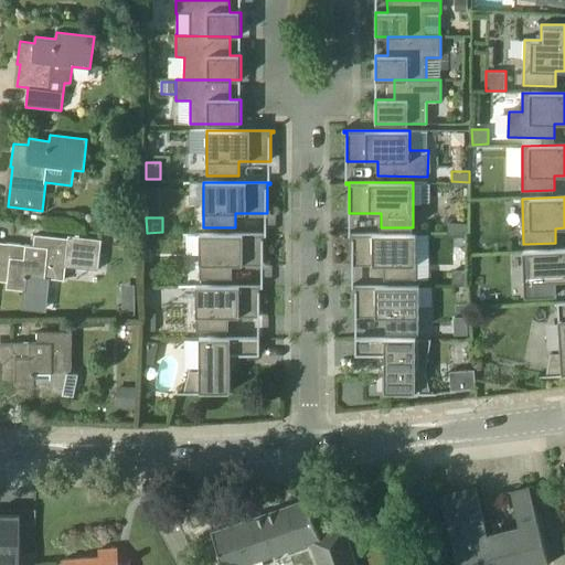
[(467,234),(467,223),(447,223),(447,234),(467,234)]
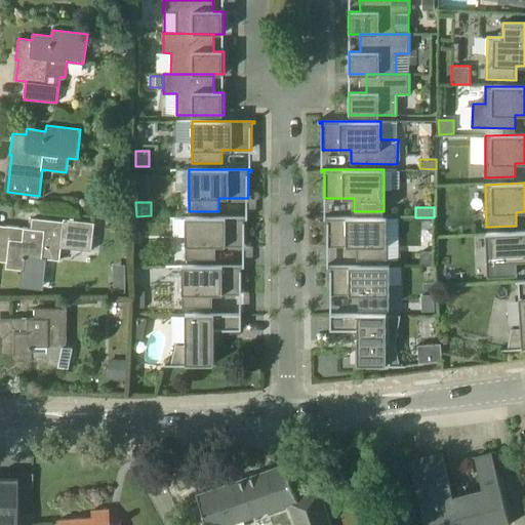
[(248,217),(186,217),(186,259),(215,259),(215,246),(245,246),(245,219),(248,219),(248,217)]
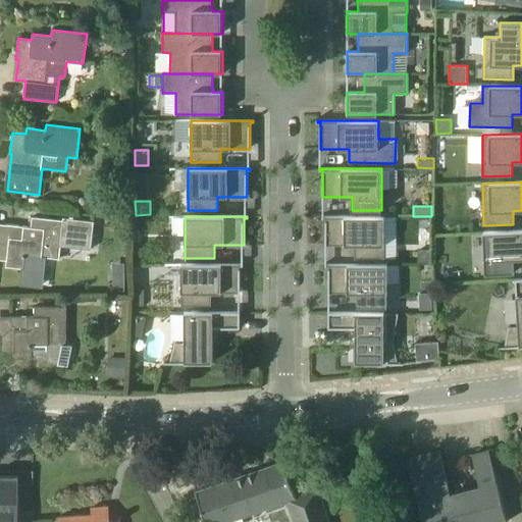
[(325,245),(355,245),(355,258),(384,258),(384,216),(322,216),(322,218),(325,218),(325,245)]
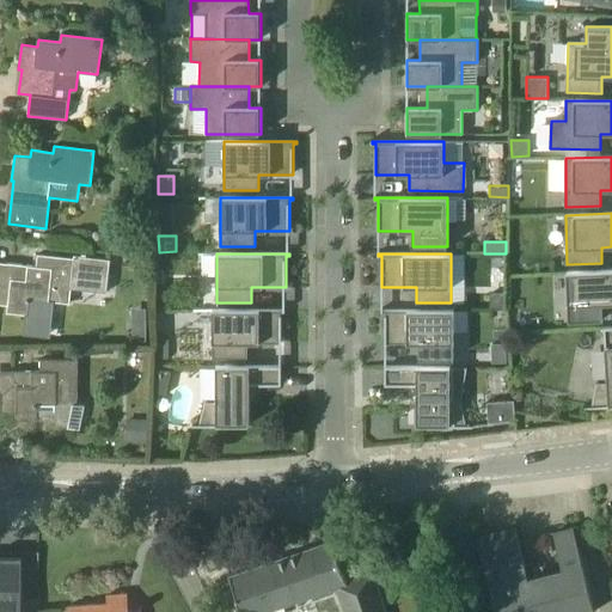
[(7,312),(60,318),(61,303),(71,304),(72,289),(105,293),(110,259),(73,255),(73,258),(37,255),(36,265),(7,263),(6,277),(0,276),(0,304),(7,306),(7,312)]
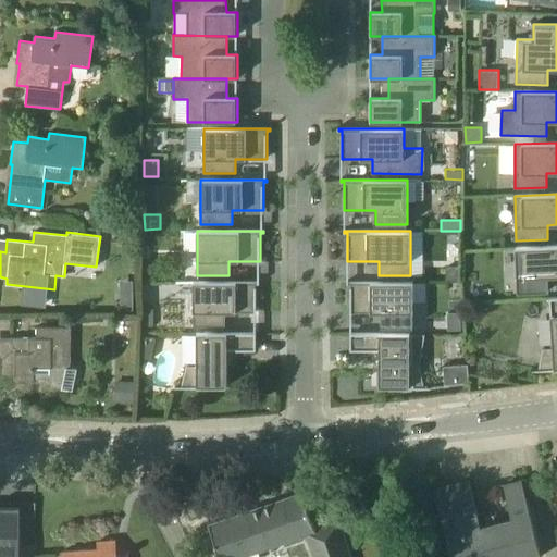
[(548,277),(556,276),(556,246),(516,248),(518,293),(549,291),(548,277)]
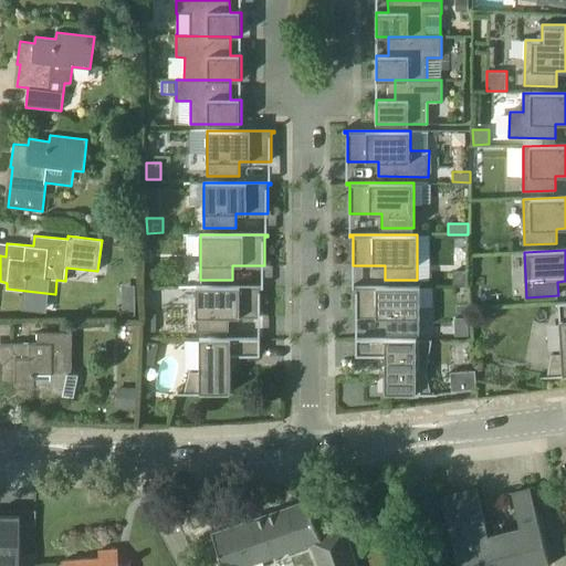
[(467,285),(467,271),(452,271),(452,285),(467,285)]
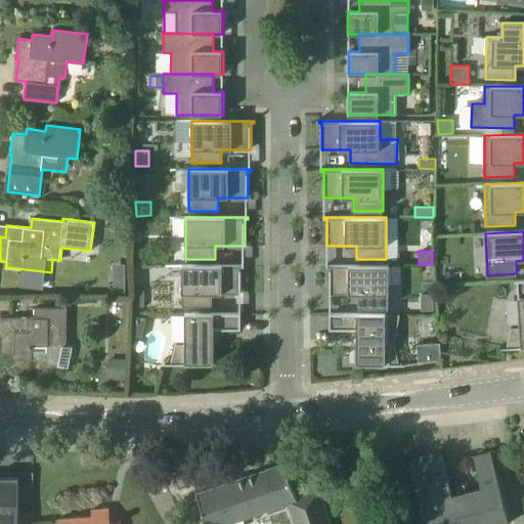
[(245,265),(182,265),(182,307),(212,307),(212,294),(241,294),(241,267),(245,267),(245,265)]
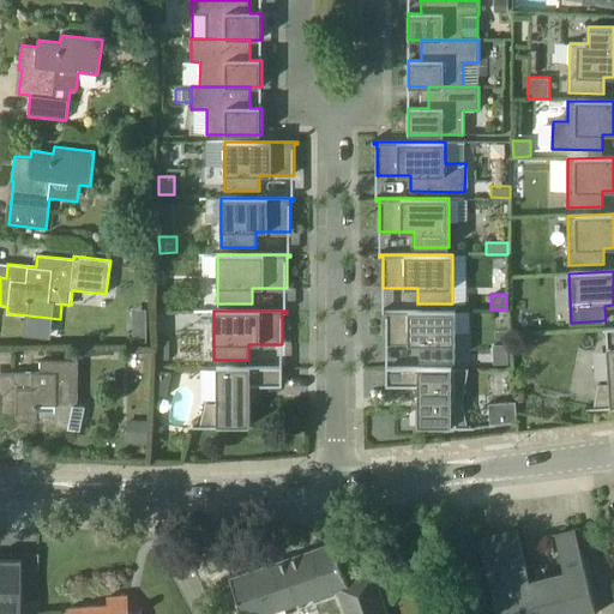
[(386,344),(421,344),(420,360),(456,360),(456,311),(383,311),(383,313),(386,313),(386,344)]
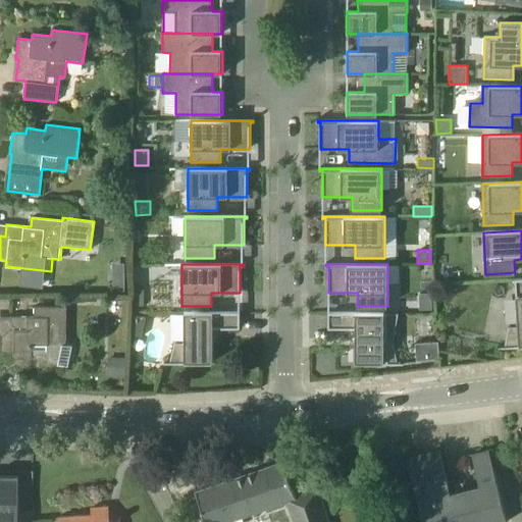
[(500,347),(500,348),(521,346),(521,278),(515,279),(518,325),(509,326),(505,346),(500,347)]
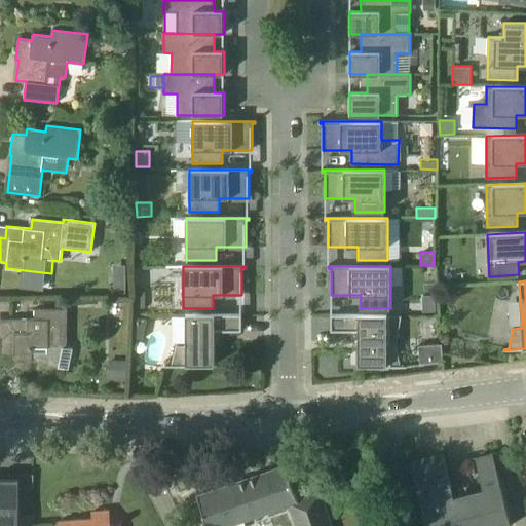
[(113,293),(125,293),(125,282),(113,283),(113,293)]
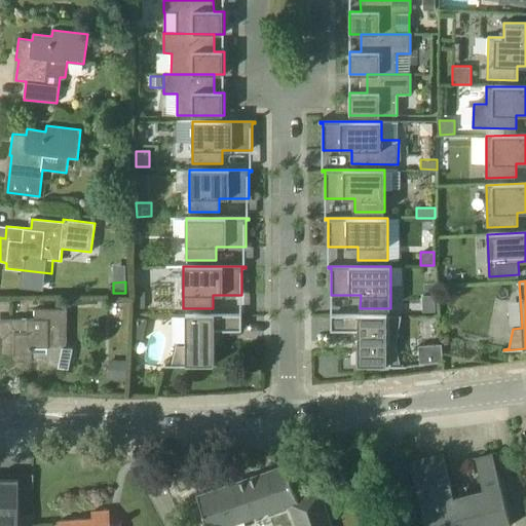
[(436,297),(422,297),(422,314),(436,314),(436,297)]
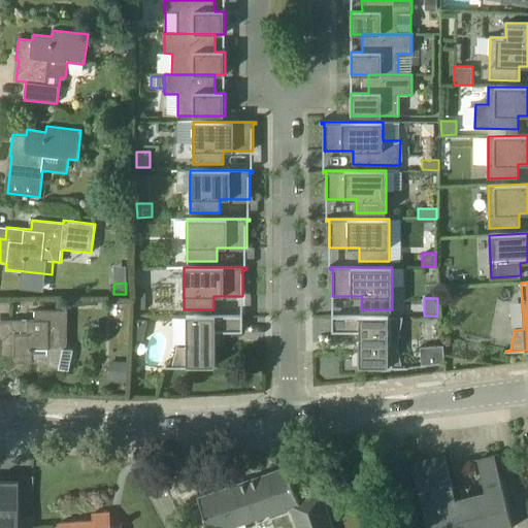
[(73,351),(66,350),(67,310),(34,309),(34,320),(10,320),(10,332),(0,332),(0,356),(14,356),(14,362),(33,362),(32,359),(47,359),(47,366),(69,371),(73,351)]
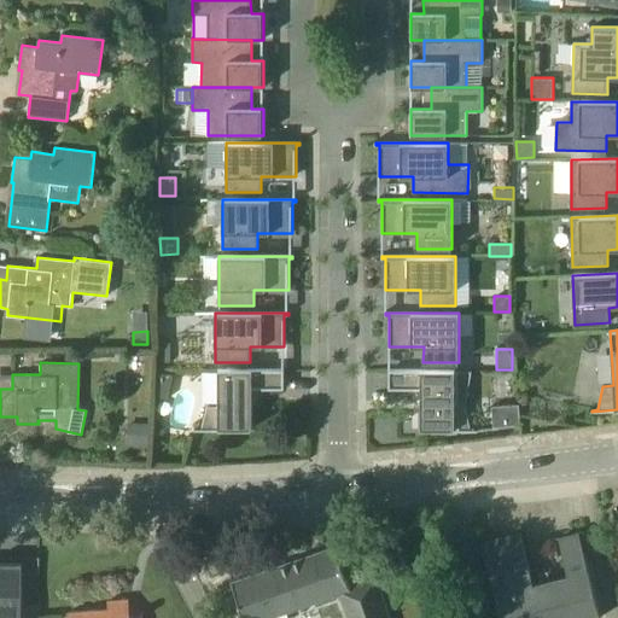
[(284,369),(219,369),(219,406),(207,406),(200,429),(194,429),(194,430),(251,430),(251,429),(252,429),(252,389),(284,389),(284,369)]
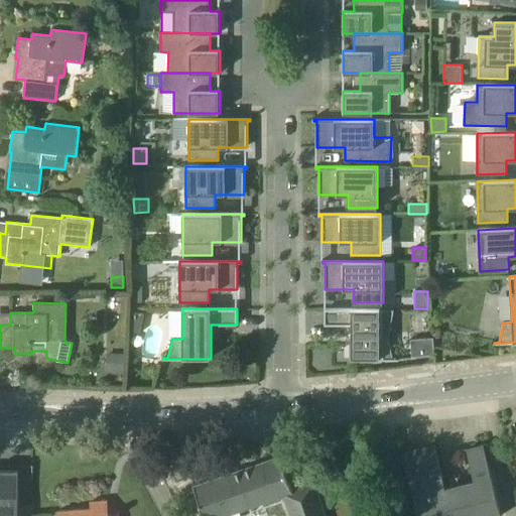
[(380,339),(380,308),(325,308),(325,325),(352,325),(352,359),(352,360),(399,360),(399,358),(394,358),(389,339),(380,339)]
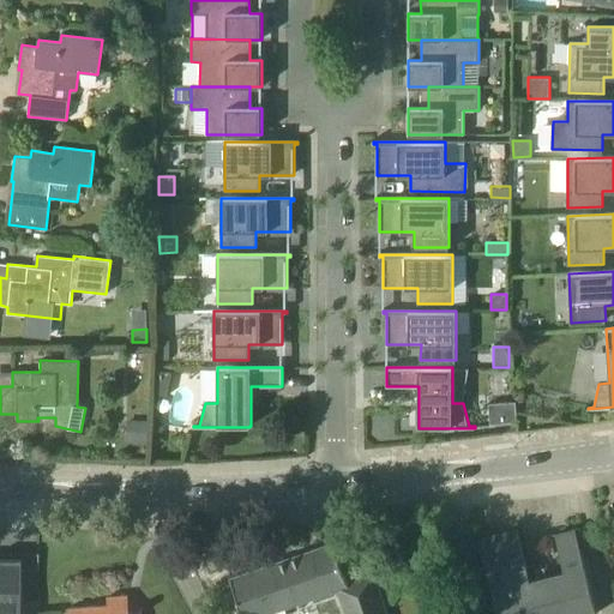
[(158,372),(157,396),(168,396),(172,372),(158,372)]
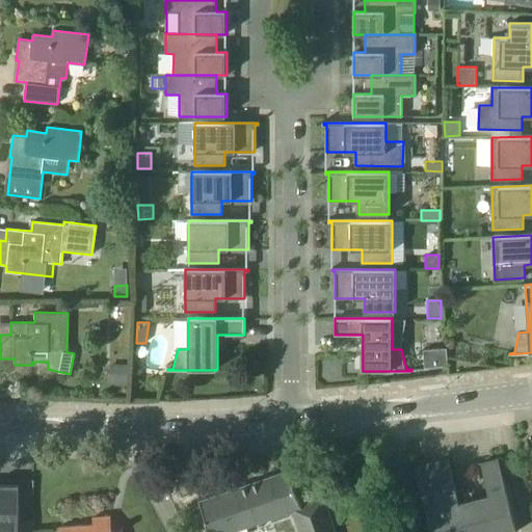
[(424,349),(425,368),(448,365),(447,348),(424,349)]
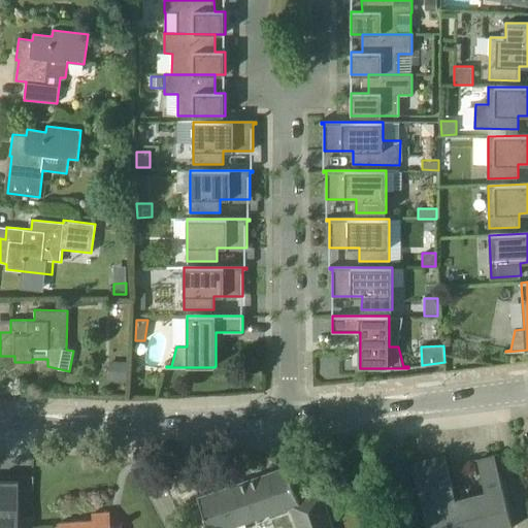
[(109,361),(109,381),(127,381),(127,361),(109,361)]
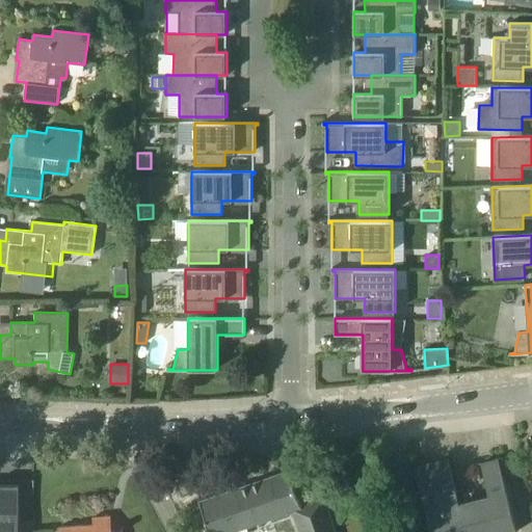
[(430,531),(513,531),(517,531),(502,474),(484,479),(489,496),(473,500),(473,496),(463,498),(464,502),(459,503),(448,459),(415,468),(420,487),(422,487),(428,511),(426,512),(430,531)]
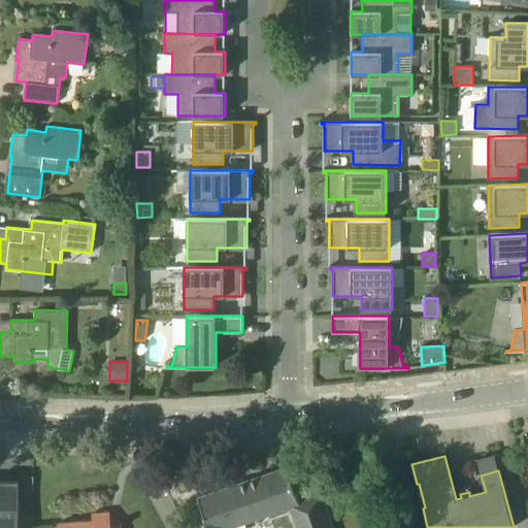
[(331,527),(321,495),(300,502),(288,466),(198,497),(208,527),(230,527),(292,506),(298,527),(331,527)]
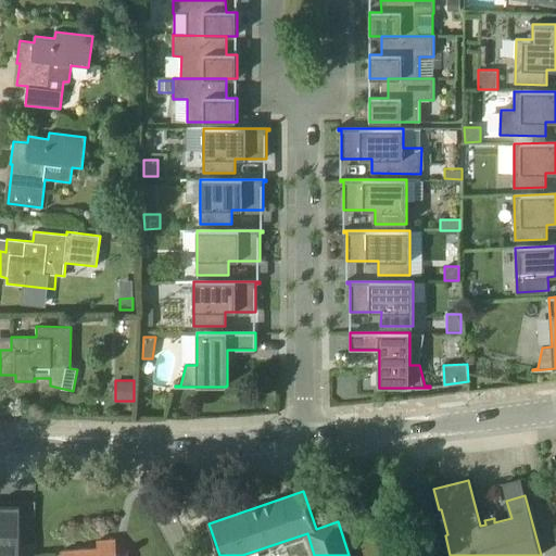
[(0,555),(19,555),(19,545),(28,545),(28,536),(36,536),(35,502),(0,501),(0,555)]
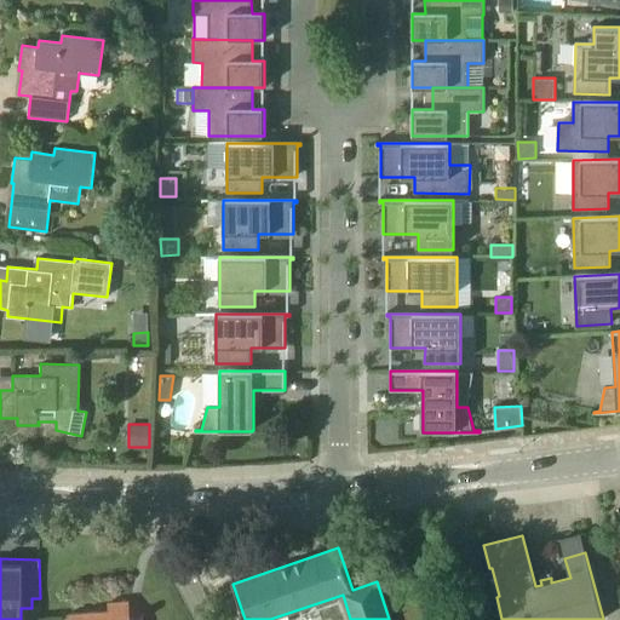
[(142,619),(138,619),(133,619),(131,619),(128,619),(125,602),(108,604),(109,612),(68,615),(68,619),(142,619)]
